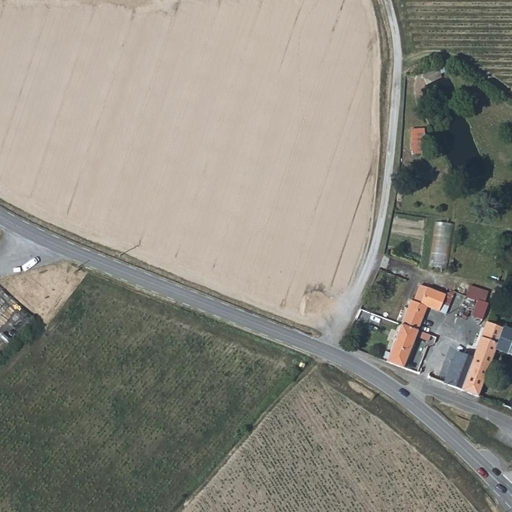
[(421,154),(421,129),(408,128),(407,154),(421,154)]
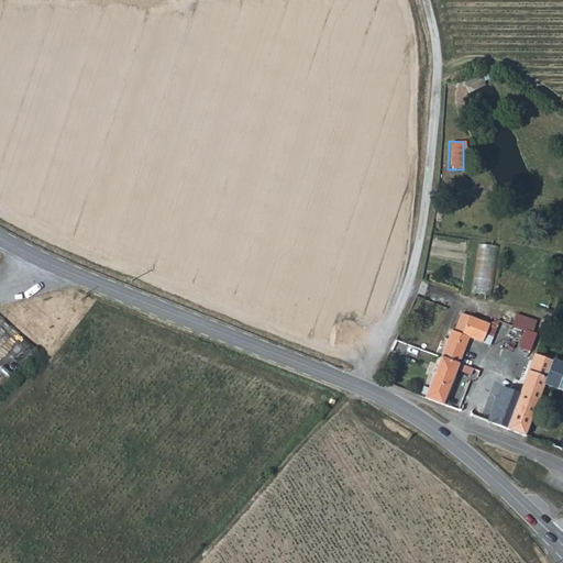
[(477,244),(473,294),(492,296),(497,245),(477,244)]
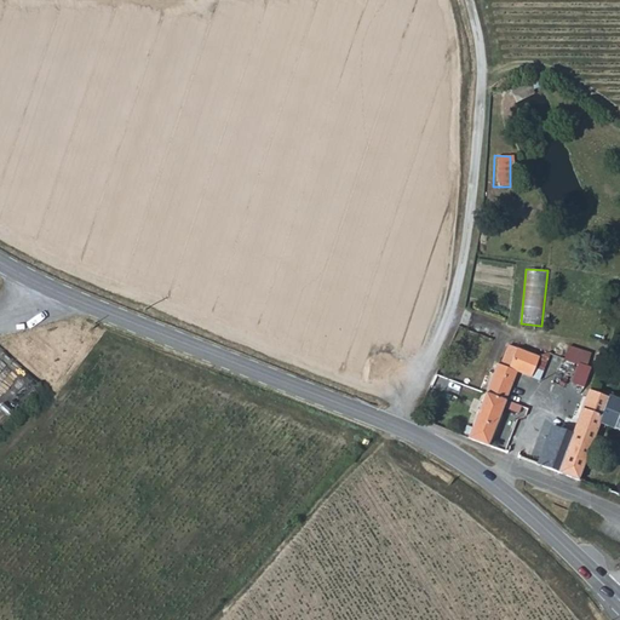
[(552,351),(539,355),(511,344),(505,365),(521,371),(543,379),(552,351)]
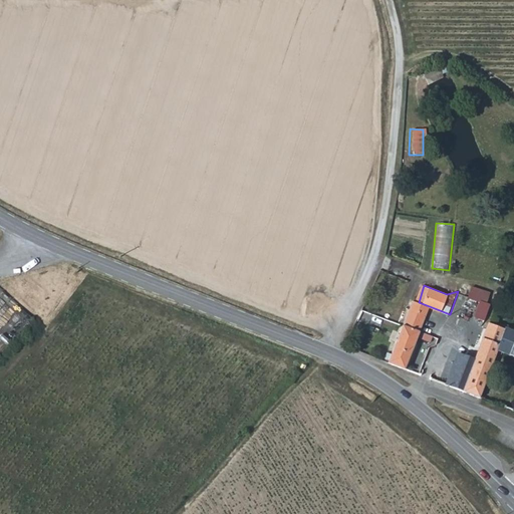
[(416,301),(408,318),(412,319),(412,318),(414,314),(416,309),(417,307),(415,306),(418,301),(416,301)]
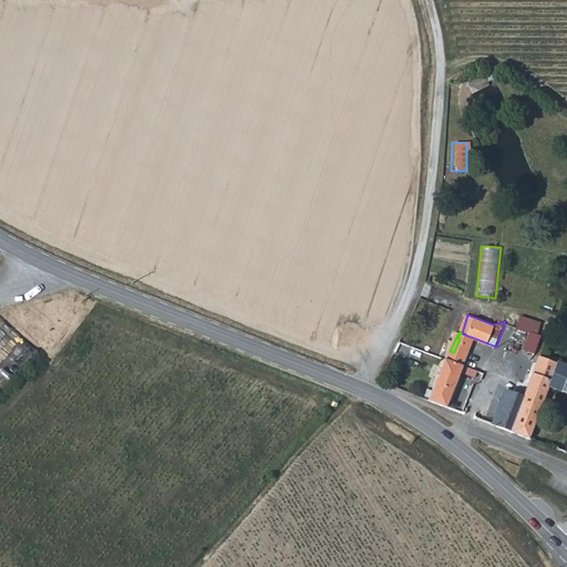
[(460,339),(459,341),(473,347),(476,339),(462,333),(461,332),(457,338),(460,339)]
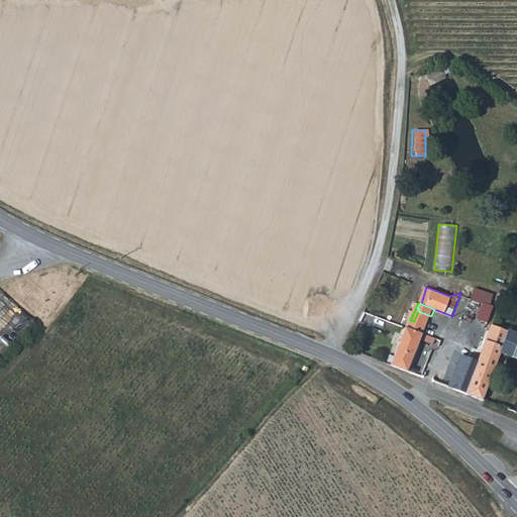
[(484,312),(486,313),(492,315),(495,306),(487,303),(484,312)]
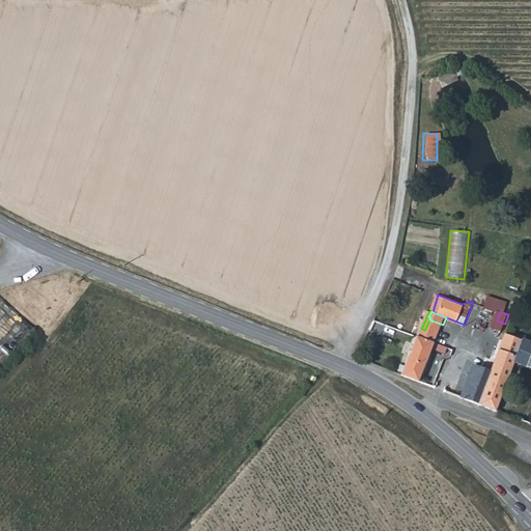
[(441,330),(443,325),(429,319),(427,325),(441,330)]
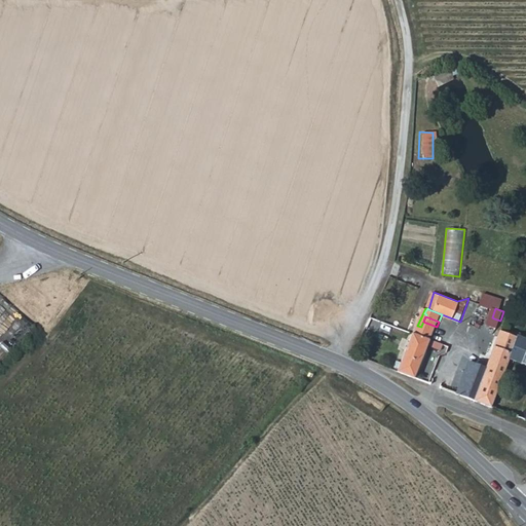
[(500,321),(494,318),(491,326),(497,329),(500,321)]
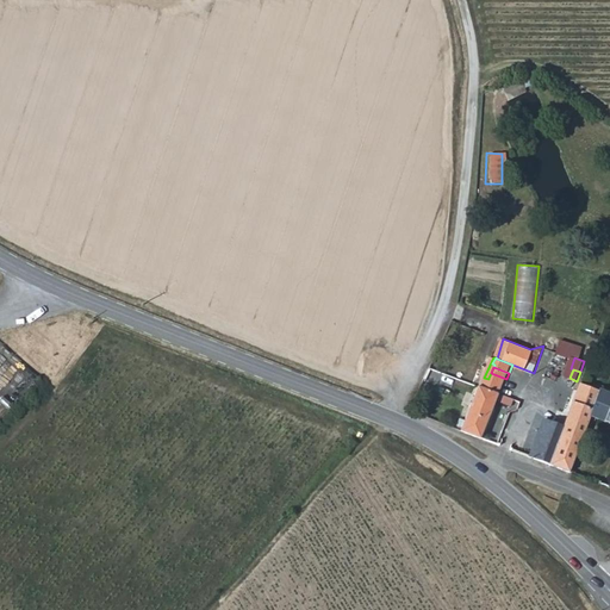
[(504,384),(506,379),(491,373),(489,378),(504,384)]
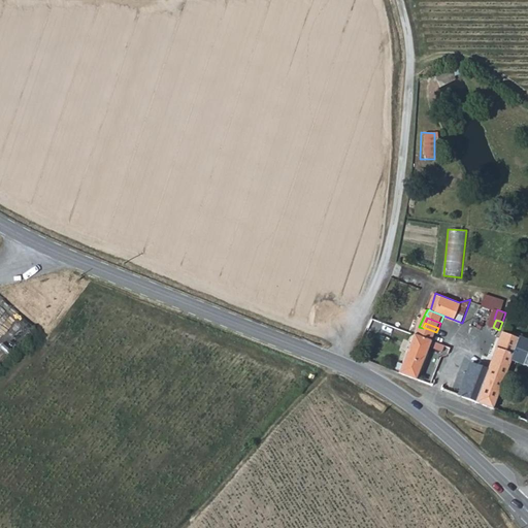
[(434,338),(436,332),(423,327),(423,328),(419,327),(417,332),(434,338)]
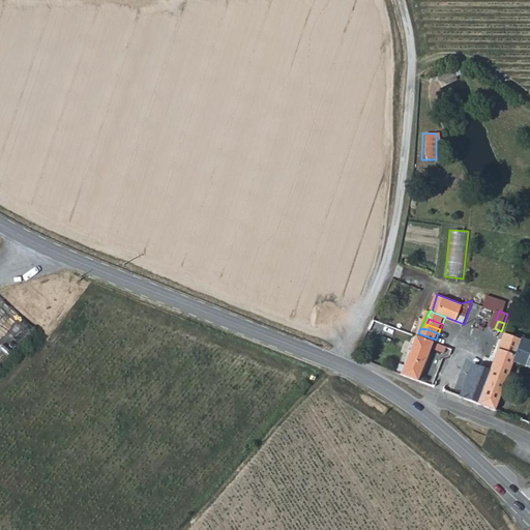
[(418,333),(411,353),(428,359),(436,340),(418,333)]
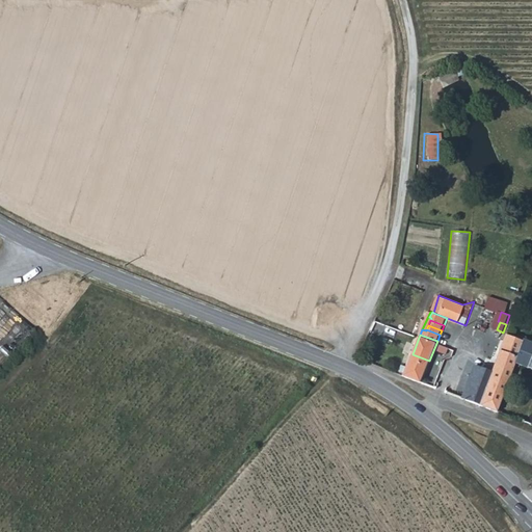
[(525,341),(508,335),(502,351),(519,357),(525,341)]
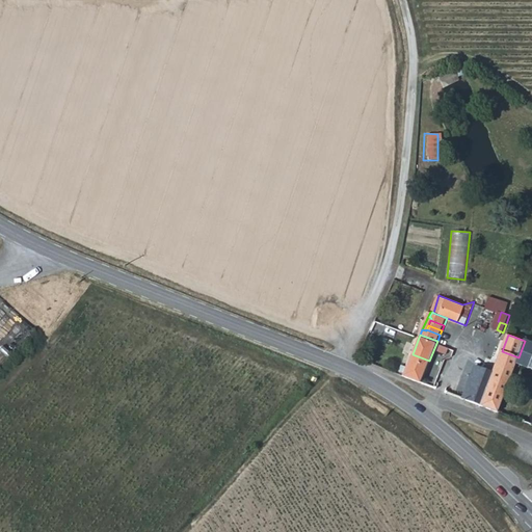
[(519,357),(516,365),(531,370),(531,341),(526,339),(525,341),(519,357)]
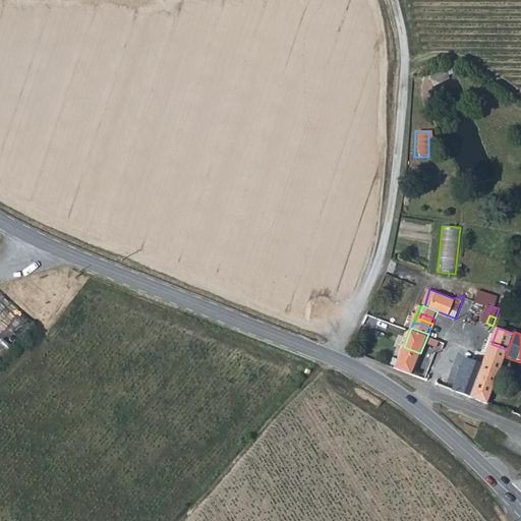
[(467,358),(461,373),(478,380),(481,371),(498,378),(506,357),(508,350),(491,344),(484,364),(467,358)]
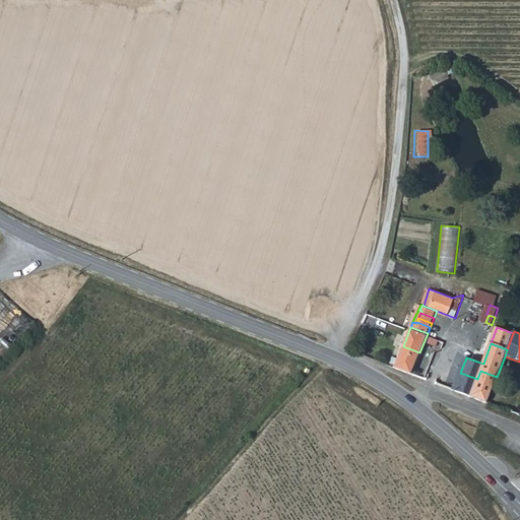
[(419,352),(403,346),(394,368),(411,374),(419,352)]
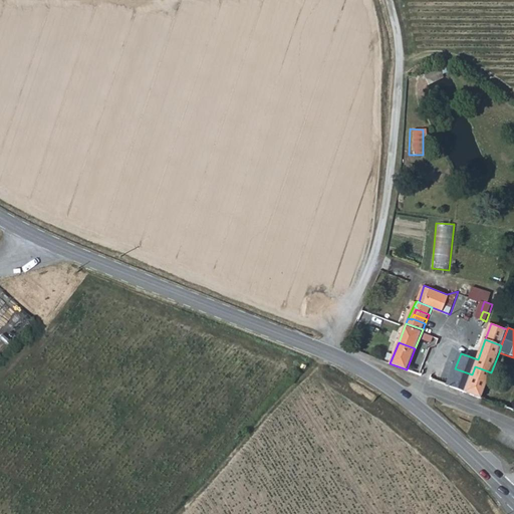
[(466,393),(482,399),(491,372),(475,366),(472,374),(466,393)]
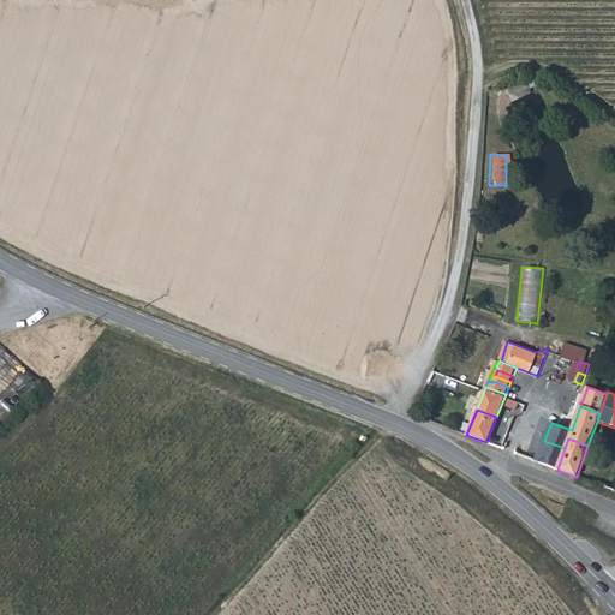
[(537,461),(557,470),(565,448),(544,441),(537,461)]
